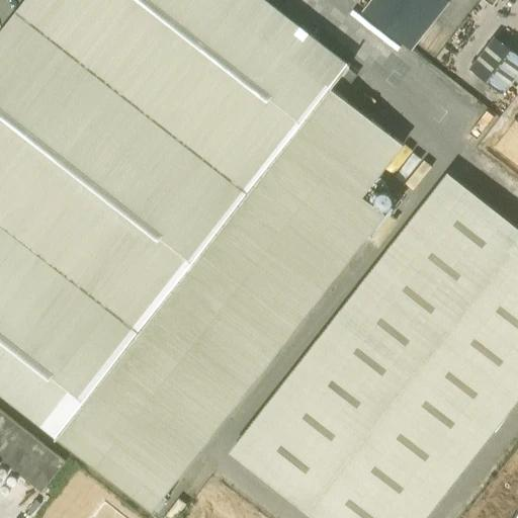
[(350,64),(269,0),(24,0),(0,31),(0,393),(56,437),(55,438),(57,439),(58,438),(153,512),(385,213),(363,196),(404,144),(332,87),(350,64)]
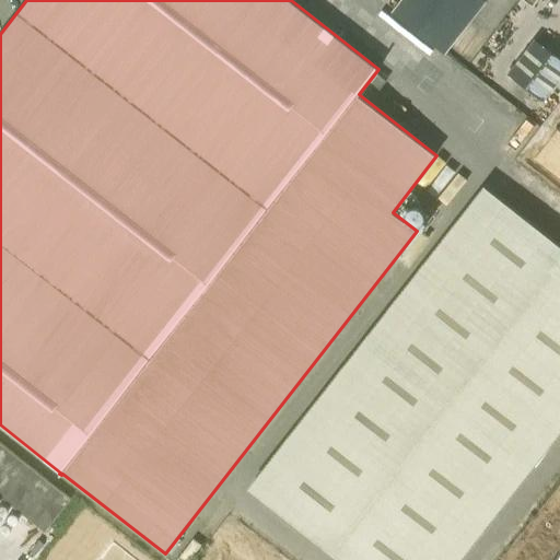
[(400,0),(393,11),(445,51),(486,0),(400,0)]
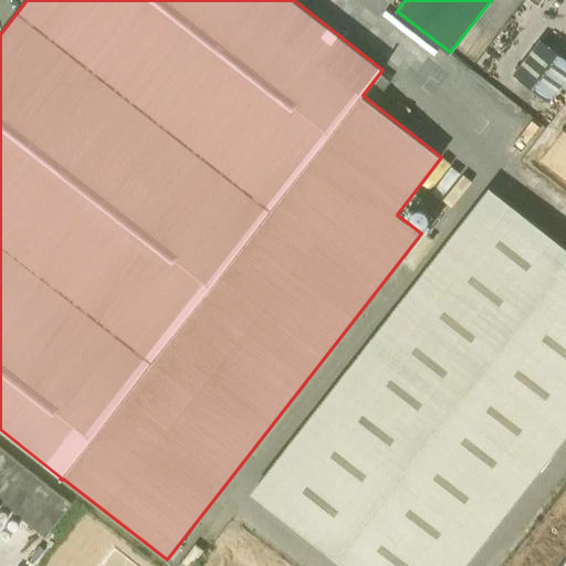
[(565,59),(541,40),(513,75),(548,103),(565,80),(565,59)]
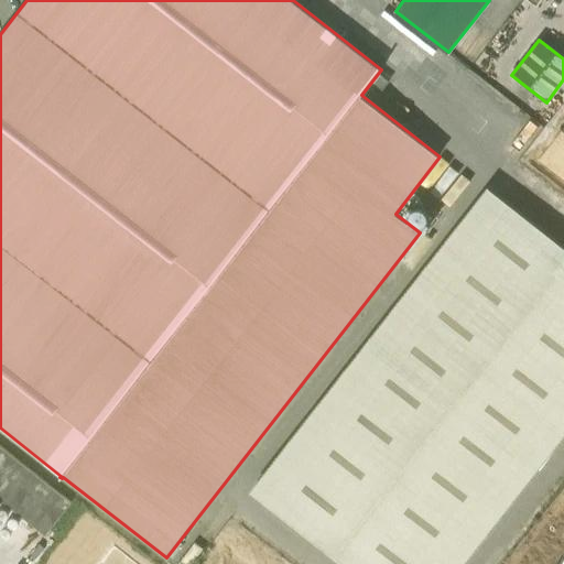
[(563,201),(563,112),(522,171),(563,201)]
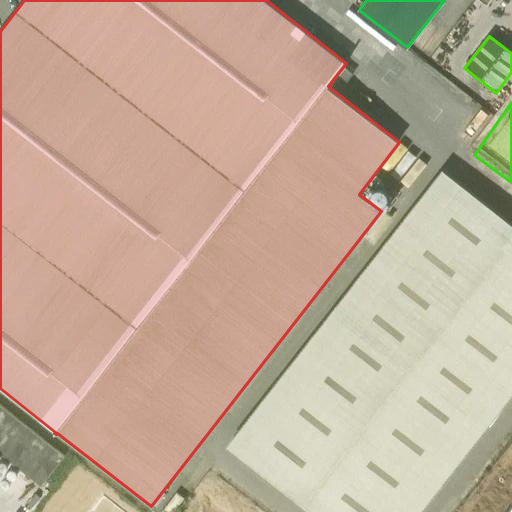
[(306,511),(420,511),(511,388),(511,226),(432,168),(224,452),(306,511)]
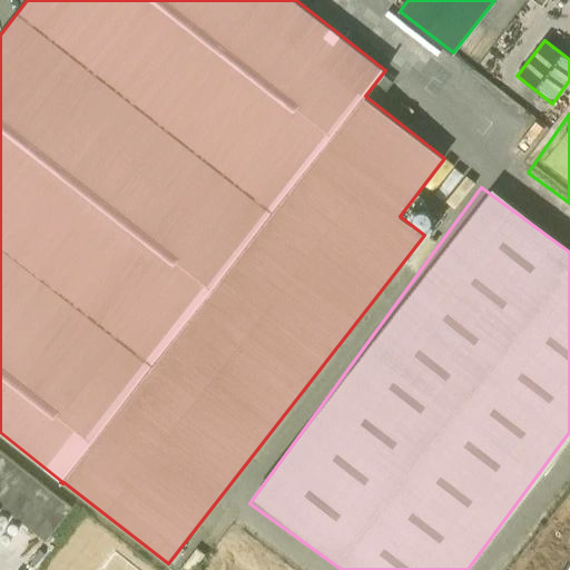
[(0,450),(0,504),(48,542),(75,509),(0,450)]
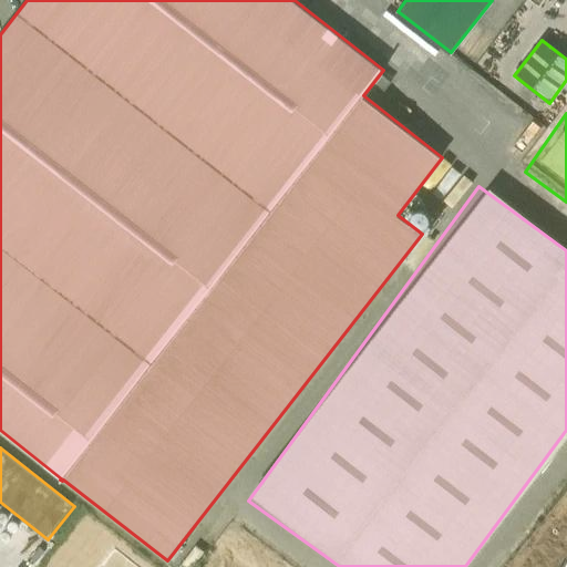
All buildings are outlined.
